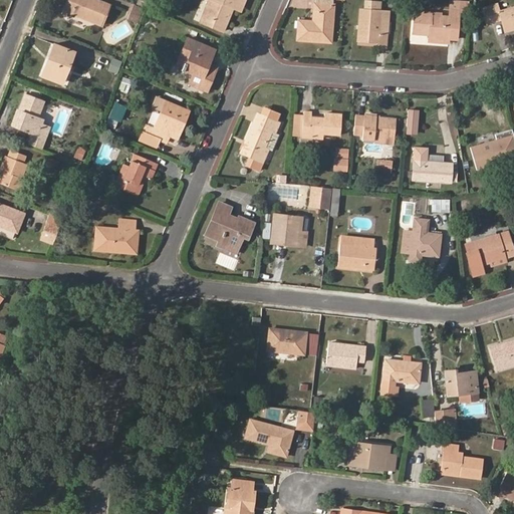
[(101,25),(109,5),(98,0),(65,0),(62,9),(101,25)]
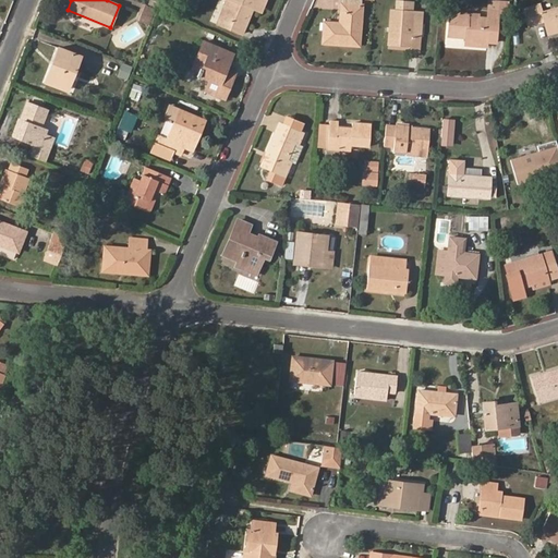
[(226,0),(217,23),(222,25),(231,0),(226,0)]
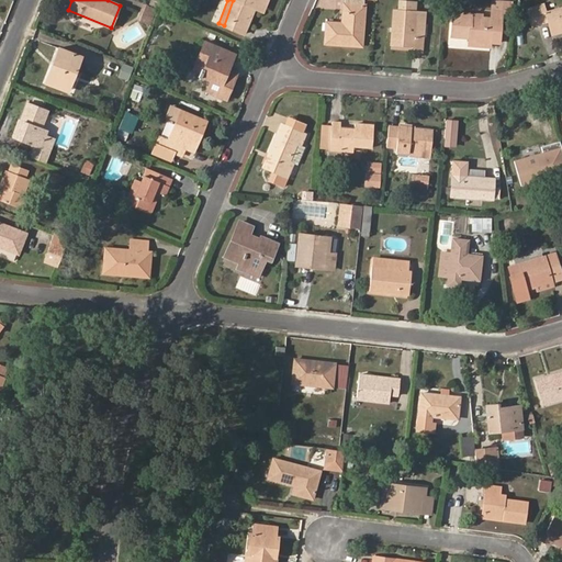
[(265,6),(267,0),(233,0),(224,25),(243,34),(254,8),(256,2),(265,6)]
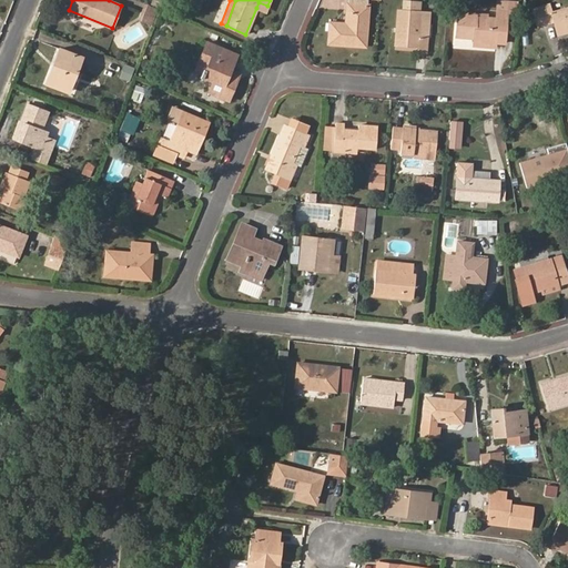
[(256,8),(265,12),(267,6),(259,2),(256,8)]
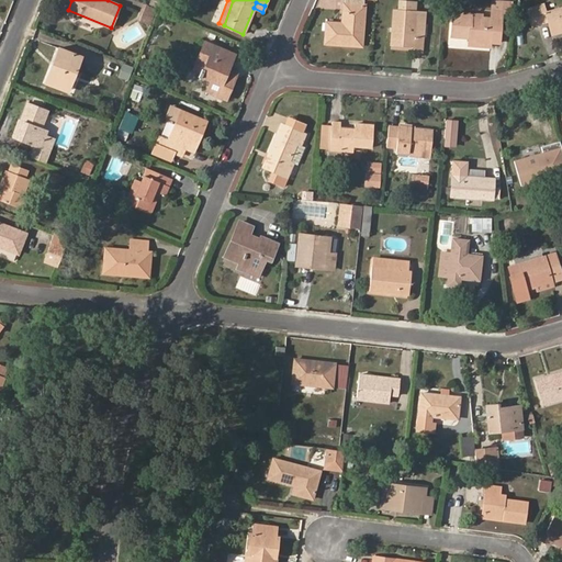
[(416,12),(416,2),(397,2),(396,11),(393,10),(391,43),(415,46),(414,51),(422,51),(425,12),(416,12)]
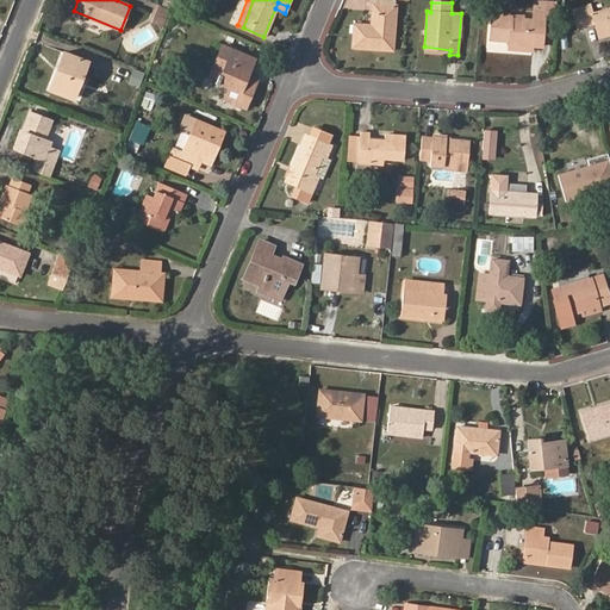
[(523,18),(523,14),(492,13),(491,38),(510,39),(510,43),(534,45),(542,45),(546,4),(534,2),(533,19),(523,18)]
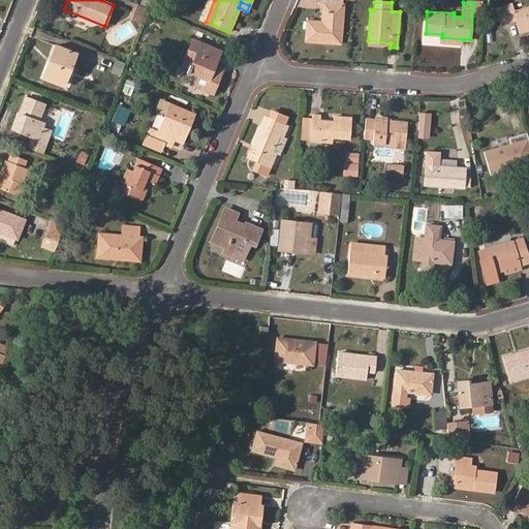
[(340,42),(343,5),(323,3),(322,22),(321,30),(308,29),(307,40),(340,42)]
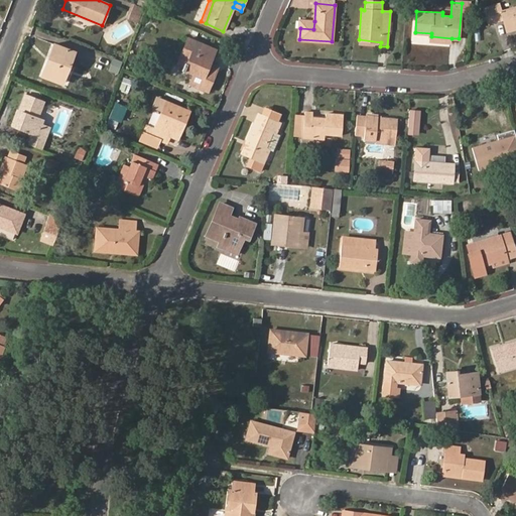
[(515,6),(501,11),(499,4),(492,5),(496,21),(503,19),(507,31),(515,28),(515,6)]
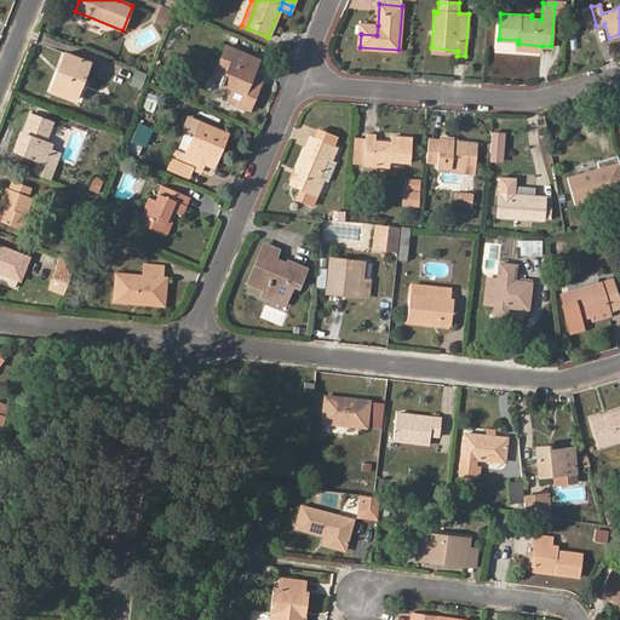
[(589,27),(596,26),(591,6),(585,9),(589,27)]
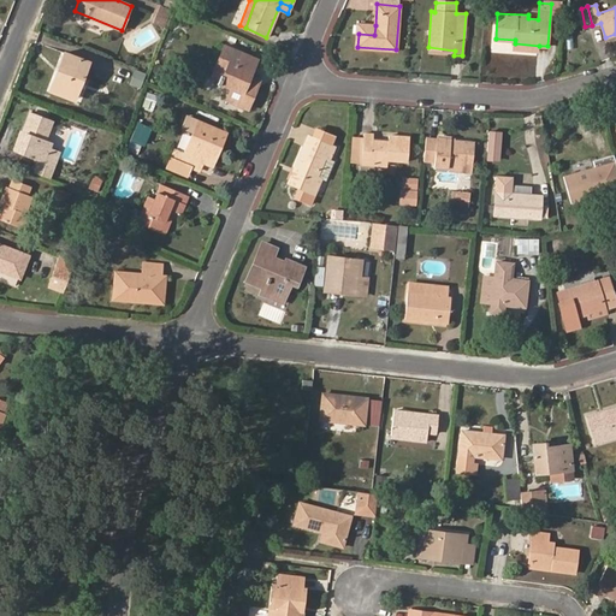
[(375,25),(360,24),(359,34),(374,35),(375,25)]
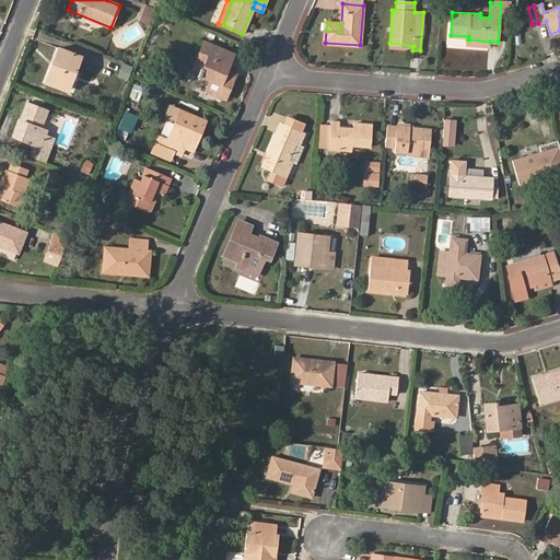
[(229,68),(234,54),(205,41),(194,68),(211,74),(216,76),(209,92),(225,98),(234,79),(225,74),(229,68)]
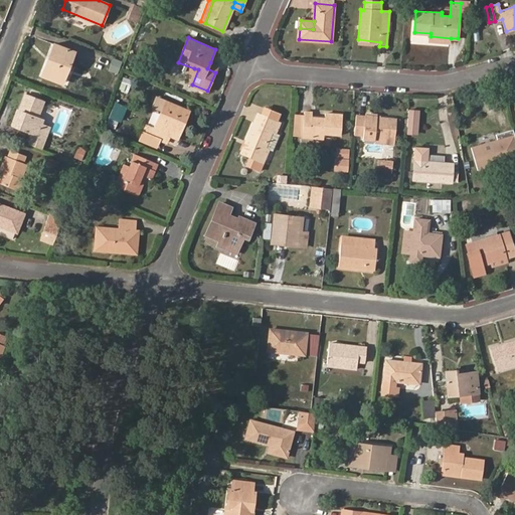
[(73,55),(53,46),(49,54),(52,55),(45,73),(63,80),(73,55)]
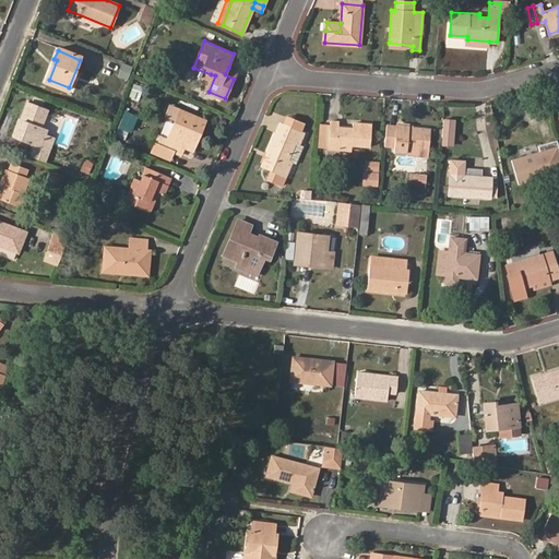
[(133,73),(137,66),(118,58),(115,68),(121,70),(119,79),(129,82),(133,73)]
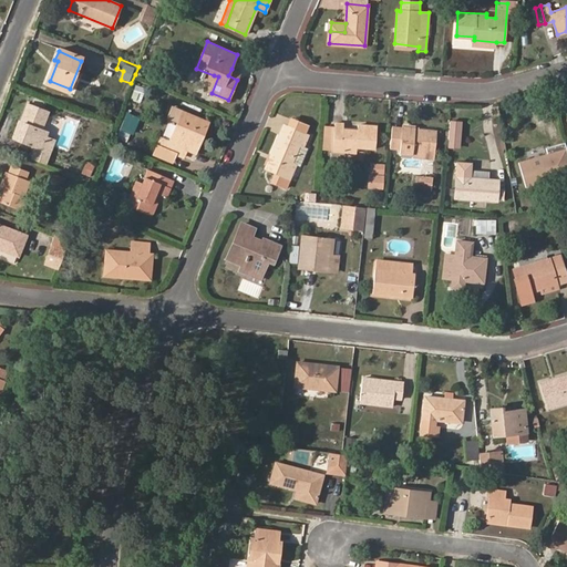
[(54,60),(47,80),(50,81),(58,61),(54,60)]
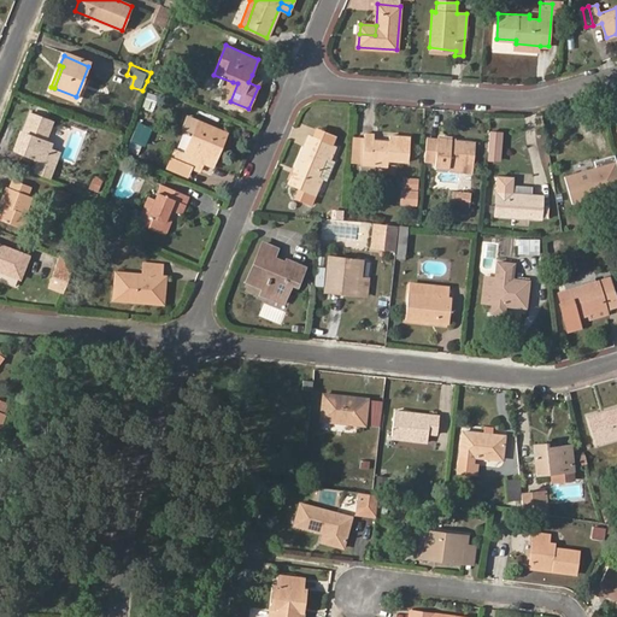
[(258,87),(260,80),(252,75),(248,82),(258,87)]
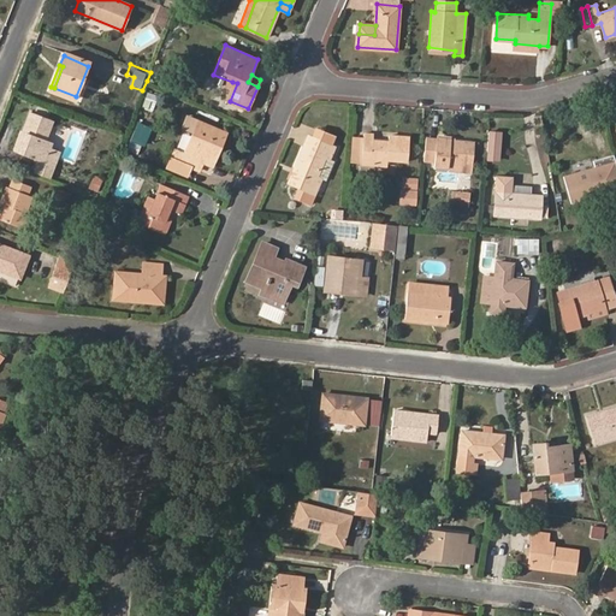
[(232,82),(225,100),(230,101),(237,83),(232,82)]
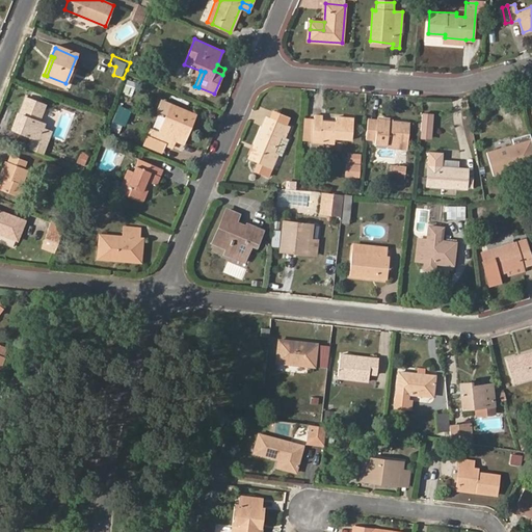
[(45,123),(38,120),(45,104),(24,96),(18,111),(20,112),(12,130),(30,138),(27,147),(43,153),(52,130),(43,127),(45,123)]
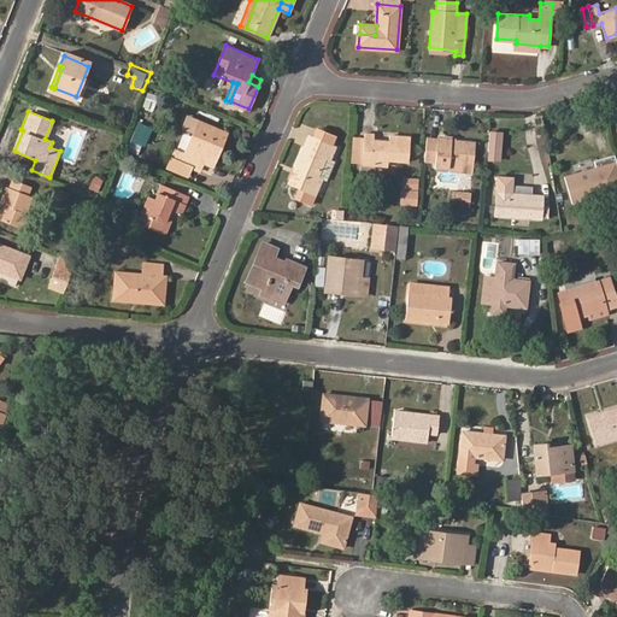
[(212,166),(225,133),(188,117),(184,128),(194,131),(184,153),(175,151),(171,159),(191,168),(192,168),(192,166),(194,159),(203,163),(212,166)]
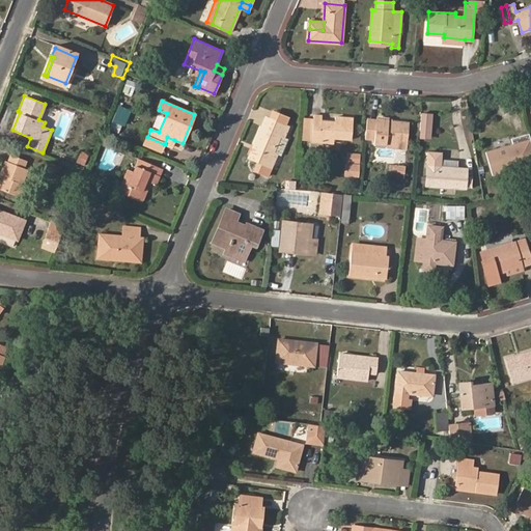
[(120,104),(110,128),(121,133),(132,109),(120,104)]
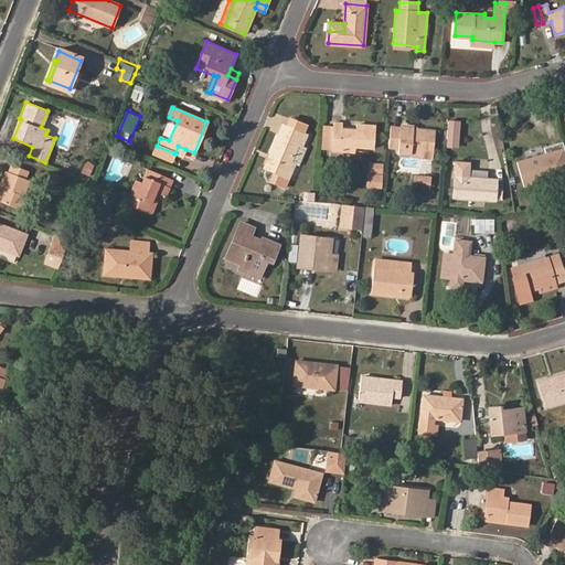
[(8,136),(13,138),(21,119),(19,118),(17,117),(8,136)]
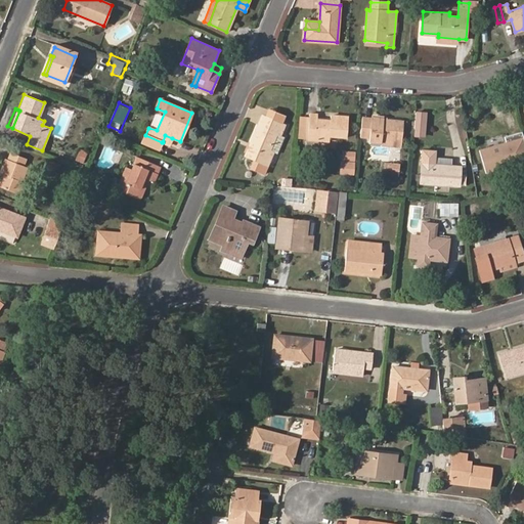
[(279,123),(282,115),(267,108),(264,116),(279,123)]
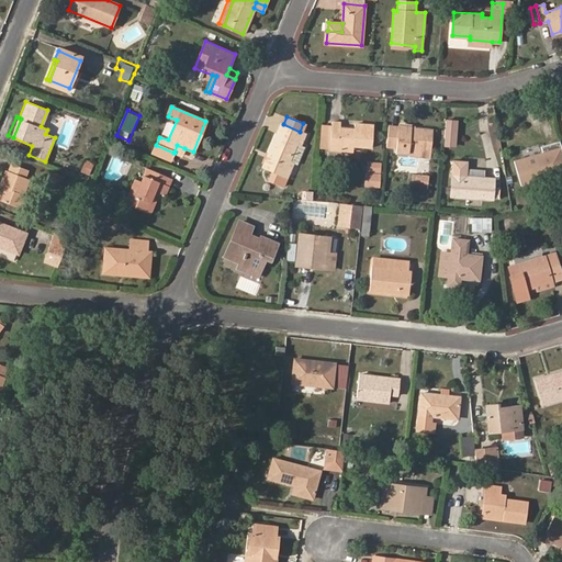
[(446,117),(446,146),(459,146),(460,117),(446,117)]
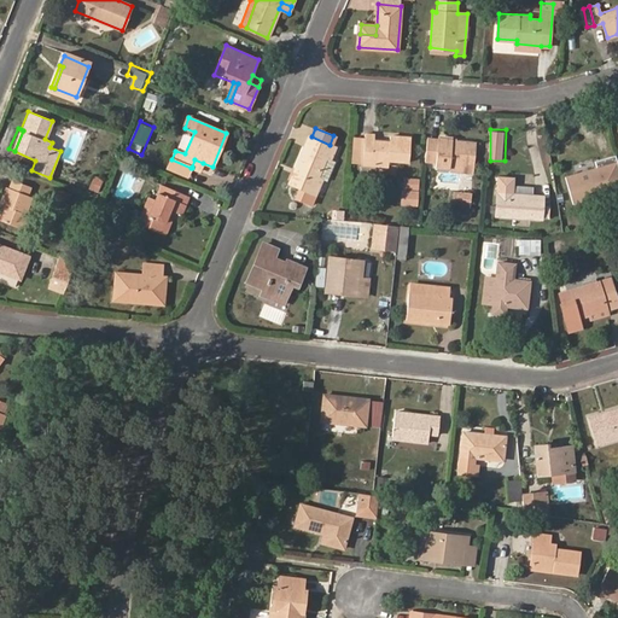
[(374,140),(374,134),(365,134),(365,138),(363,163),(383,165),(383,159),(389,161),(409,162),(410,138),(390,135),(390,141),(374,140)]
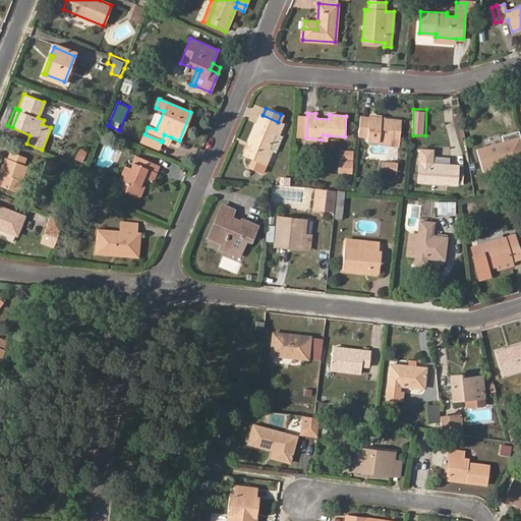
[(278,122),(263,115),(261,114),(248,142),(251,143),(246,156),(252,158),(249,166),(263,172),(272,152),(276,153),(283,136),(279,134),(283,124),(278,122)]
